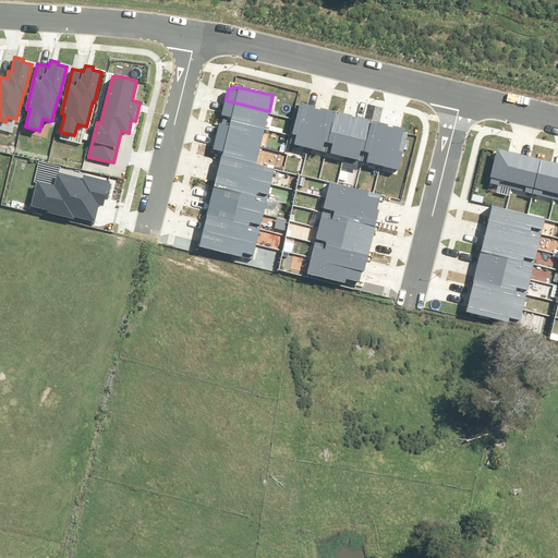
[(231,121),(265,129),(269,111),(226,100),(222,114),(232,117),(231,121)]
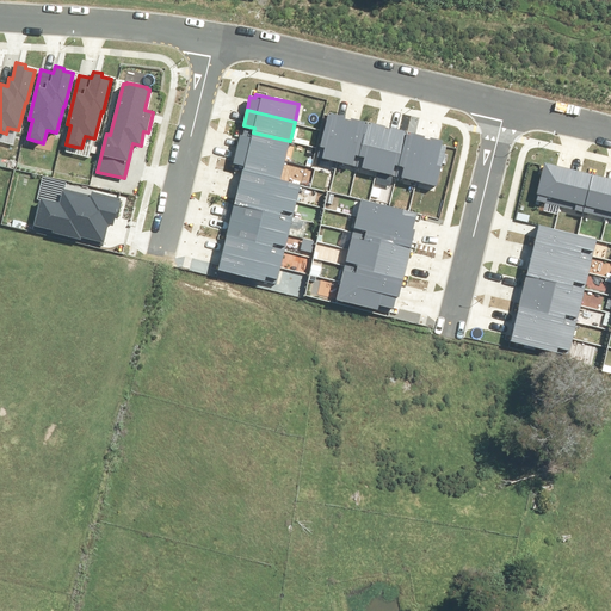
[(338,162),(347,119),(345,118),(345,117),(331,113),(331,115),(327,113),(316,158),(338,162)]
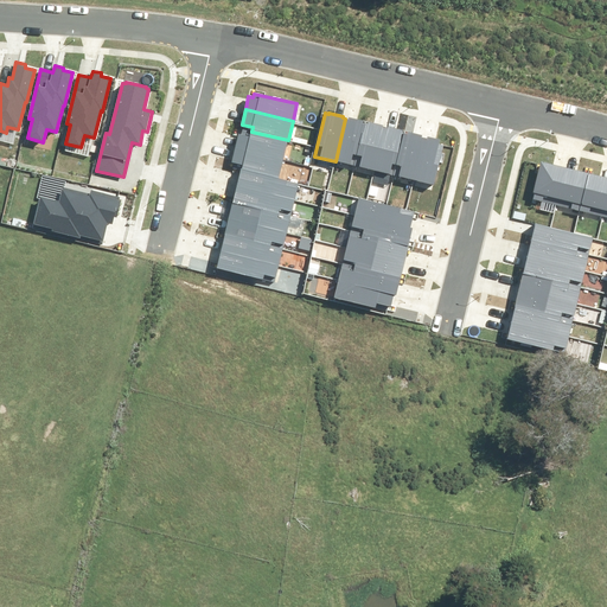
[(336,161),(355,166),(365,123),(363,122),(363,121),(349,117),(349,119),(345,119),(336,161)]
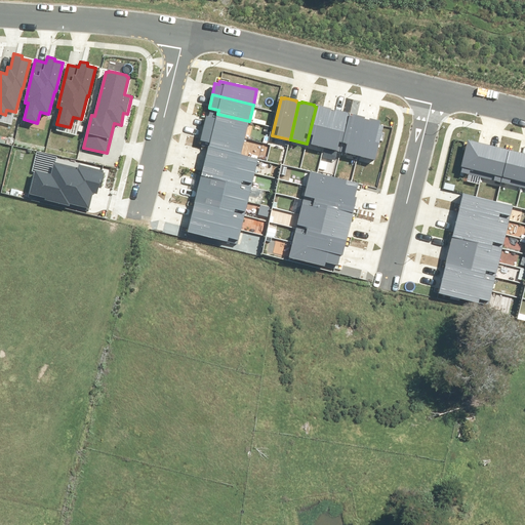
[(307,144),(324,148),(333,111),(331,110),(331,109),(319,105),(318,108),(316,107),(307,144)]
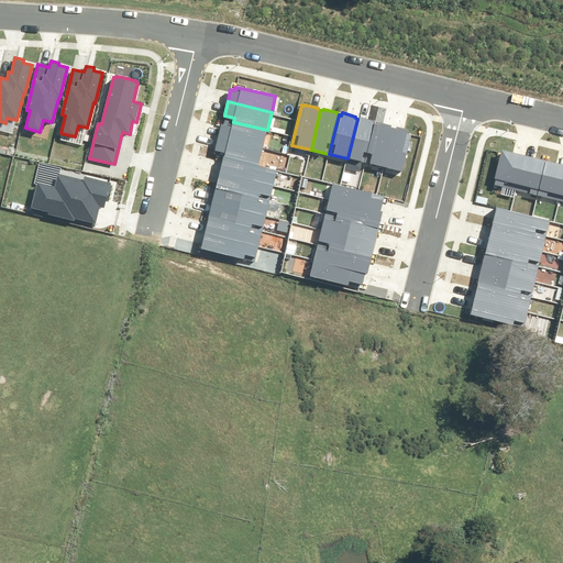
[(366,163),(376,123),(374,123),(374,121),(361,118),(360,119),(357,119),(348,158),(366,163)]
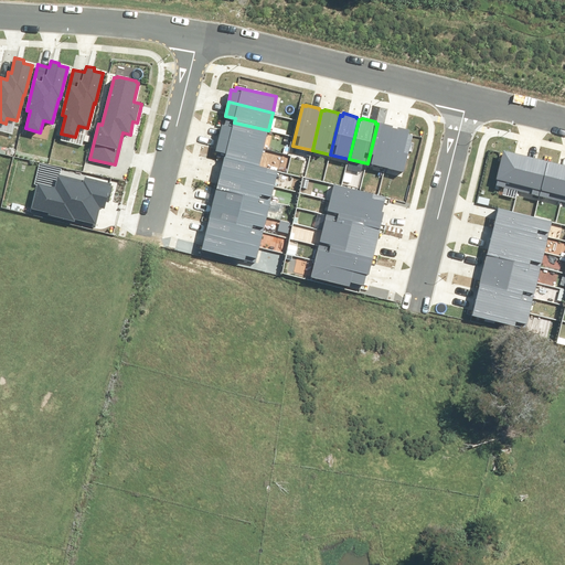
[(219,139),(264,150),(268,130),(234,123),(233,127),(222,125),(219,139)]
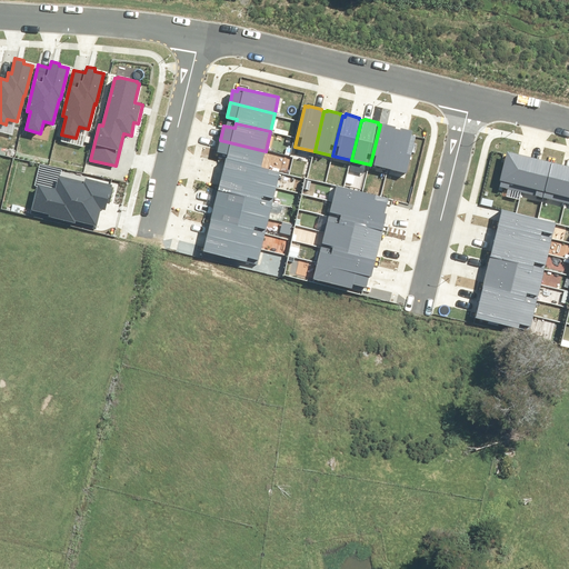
[(387,168),(397,129),(396,129),(397,127),(382,123),(381,126),(380,125),(370,165),(387,168)]
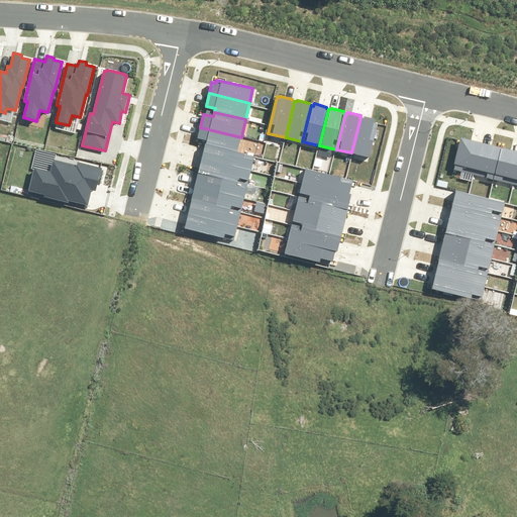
[(360,117),(351,152),(370,158),(378,123),(374,122),(375,119),(365,116),(364,118),(360,117)]
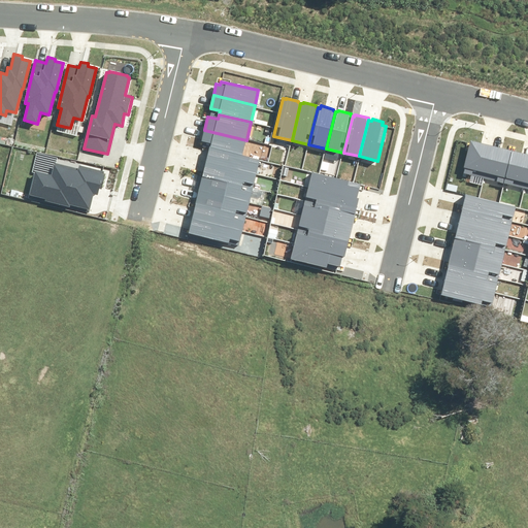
[(209,147),(242,155),(246,140),(204,130),(201,141),(211,143),(209,147)]
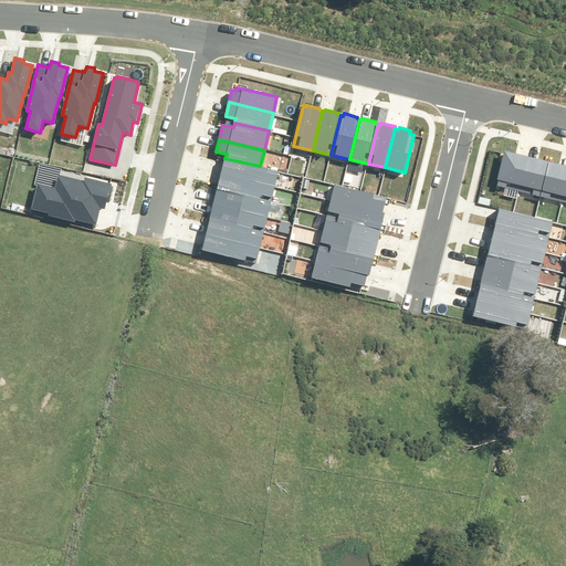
[(517,191),(526,156),(504,150),(498,179),(499,180),(498,186),(517,191)]
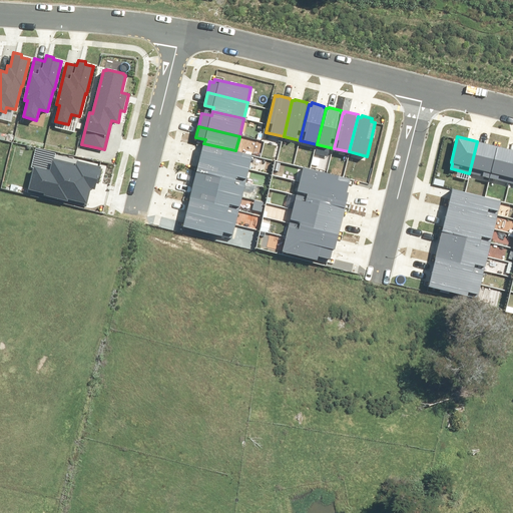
[(490,178),(498,146),(477,141),(469,173),(490,178)]
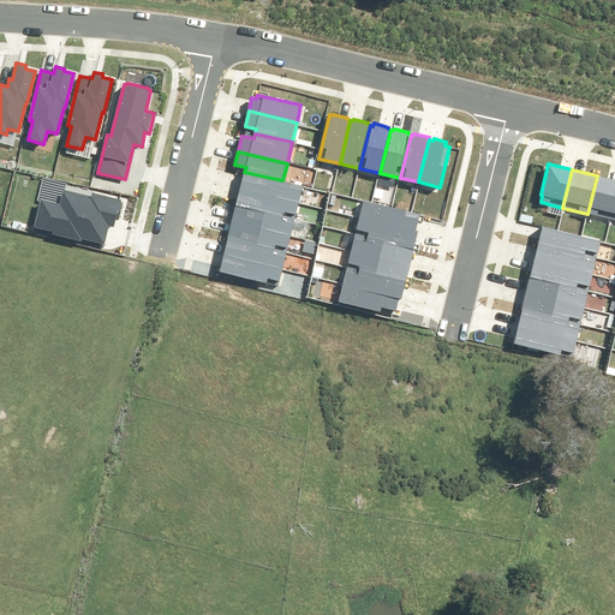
[(240,189),(299,203),(303,186),(282,180),(244,172),(240,189)]
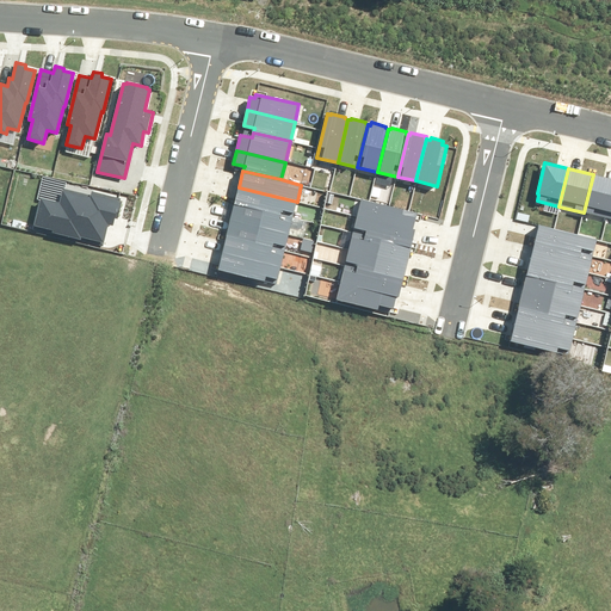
[(606,217),(610,198),(610,178),(593,174),(584,213),(606,217)]
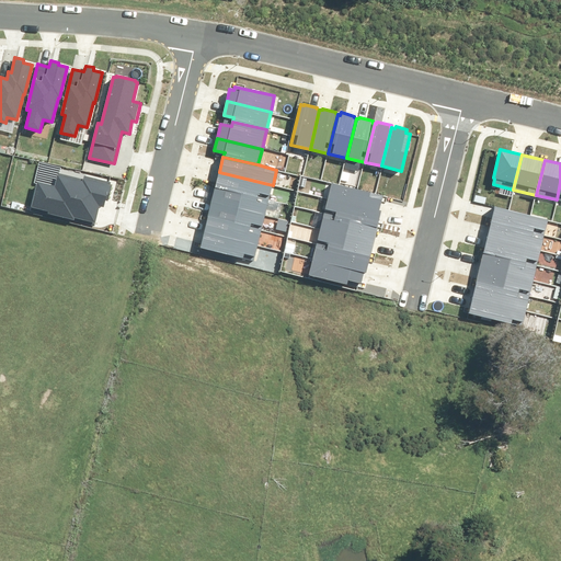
[(216,187),(268,201),(273,185),(219,172),(216,187)]
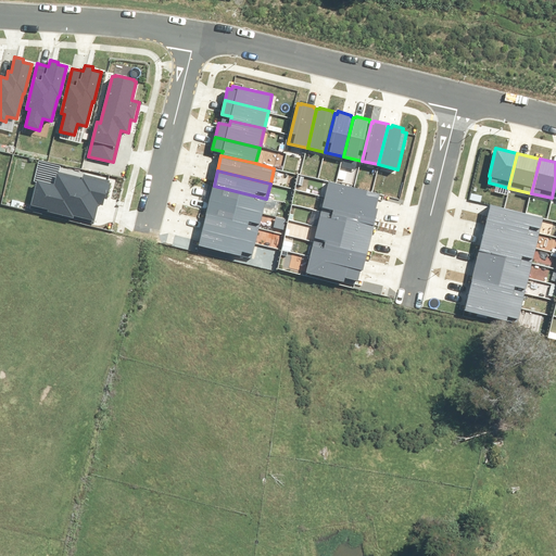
[(37,180),(30,205),(47,210),(47,211),(74,217),(74,216),(95,220),(99,204),(103,205),(104,199),(108,199),(112,182),(109,182),(110,180),(84,174),(83,178),(57,172),(54,184),(37,180)]
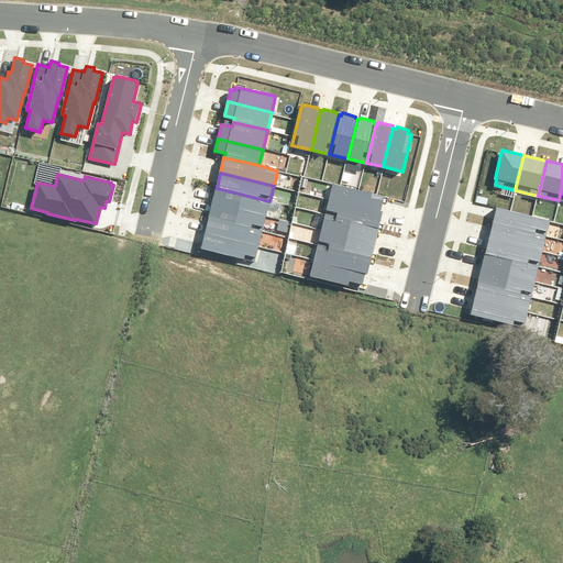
[(333,184),(330,198),(381,210),(385,197),(333,184)]
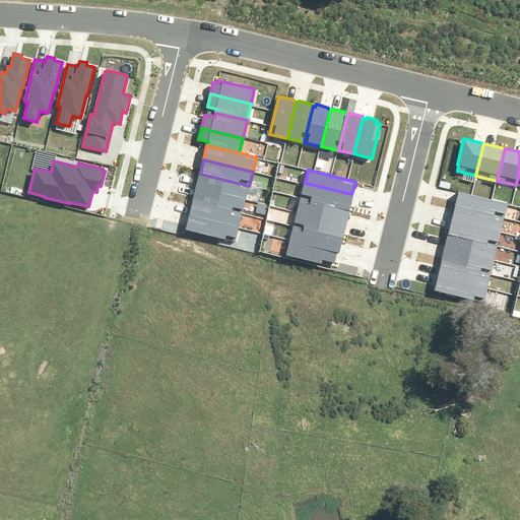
[(196,188),(245,200),(249,186),(200,174),(196,188)]
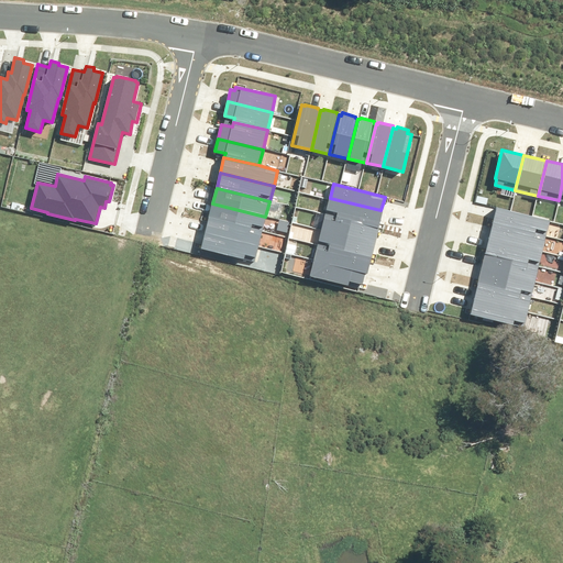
[(330,198),(326,213),(379,228),(384,211),(381,210),(330,198)]
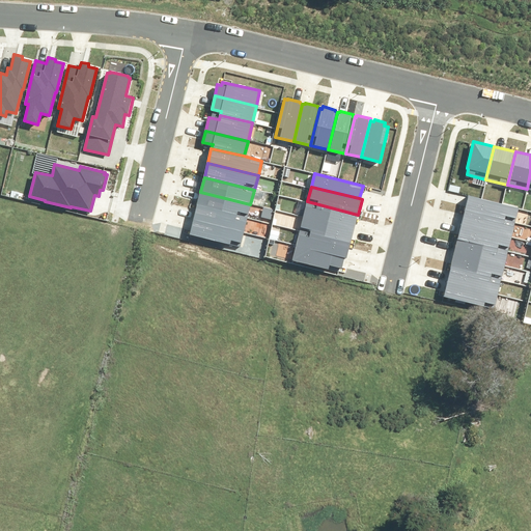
[(197,206),(247,218),(250,204),(200,192),(197,206)]
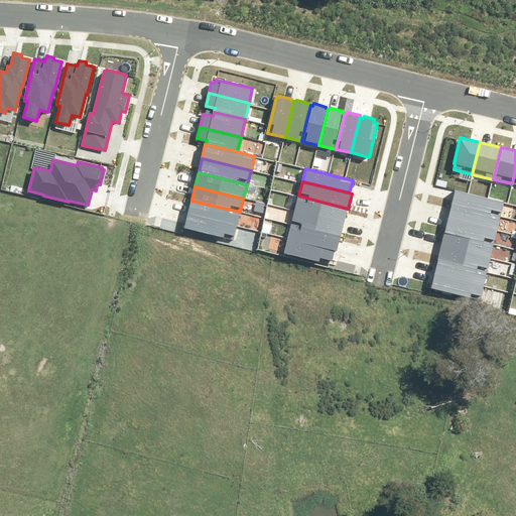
[(453,205),(501,217),(505,203),(456,190),(453,205)]
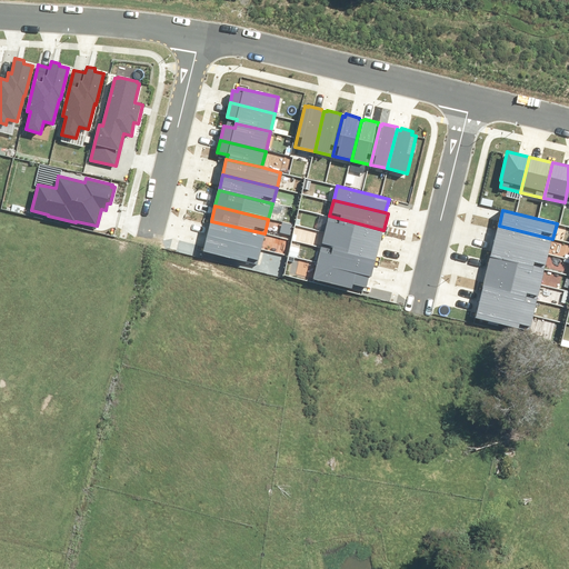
[(326,232),(379,246),(383,230),(329,216),(326,232)]
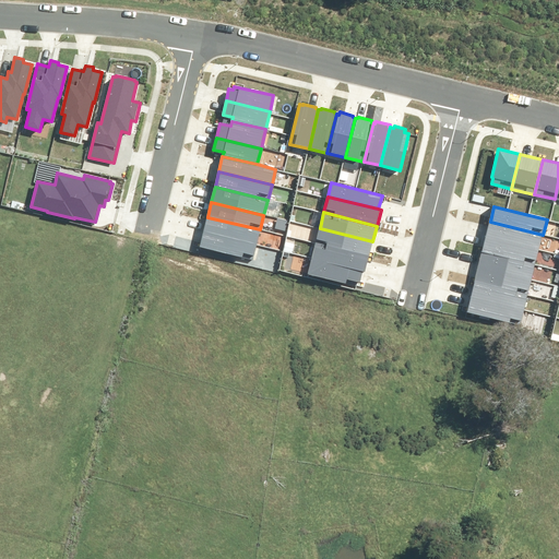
[(203,232),(257,244),(260,229),(207,217),(203,232)]
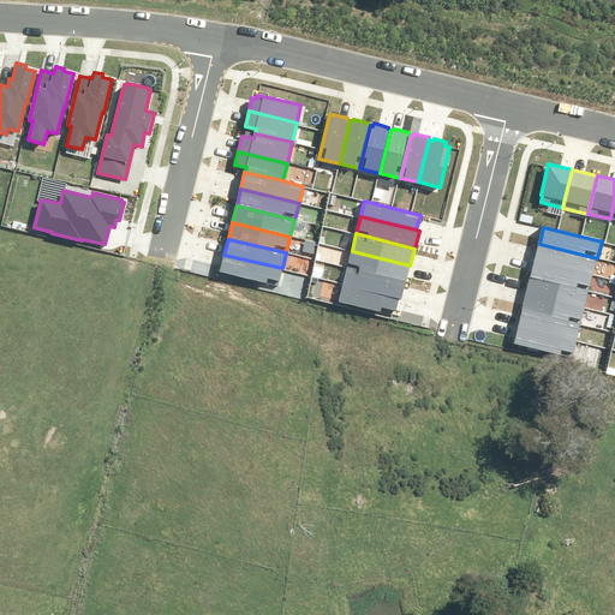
[(535,260),(593,274),(597,258),(539,244),(535,260)]
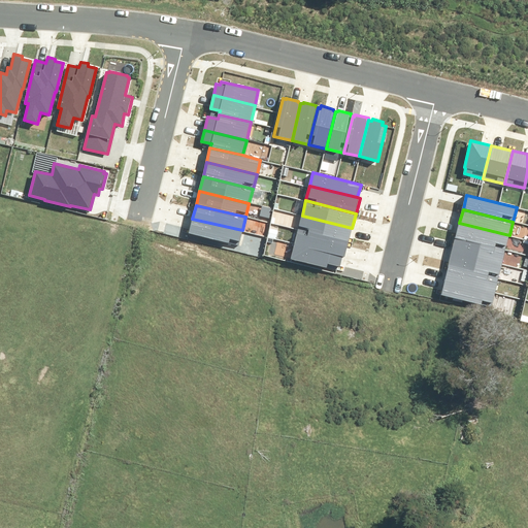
[(302,216),(298,229),(349,241),(352,228),(302,216)]
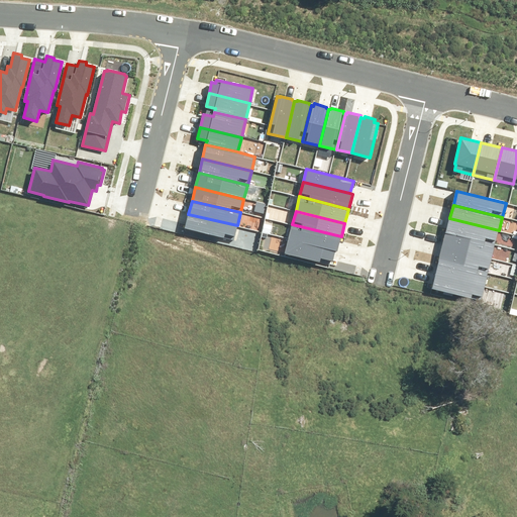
[(185,228),(233,240),(237,225),(188,214),(185,228)]
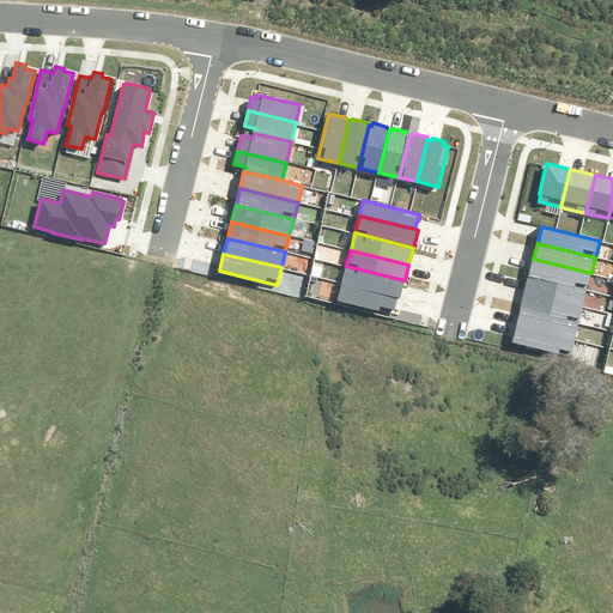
[(529,275),(587,290),(592,273),(533,259),(529,275)]
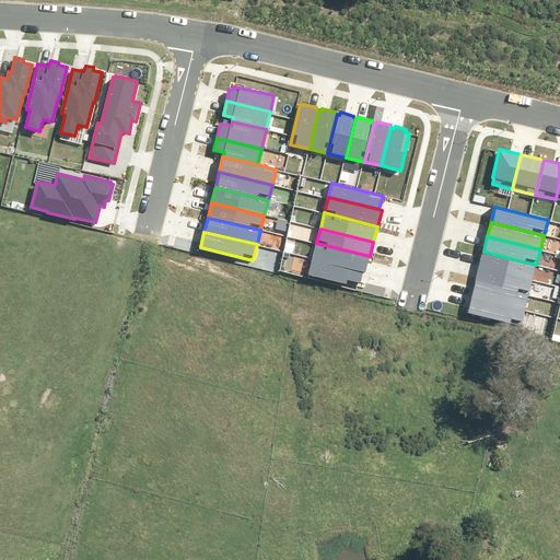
[(312,258),(364,271),(365,272),(370,256),(316,243),(312,258)]
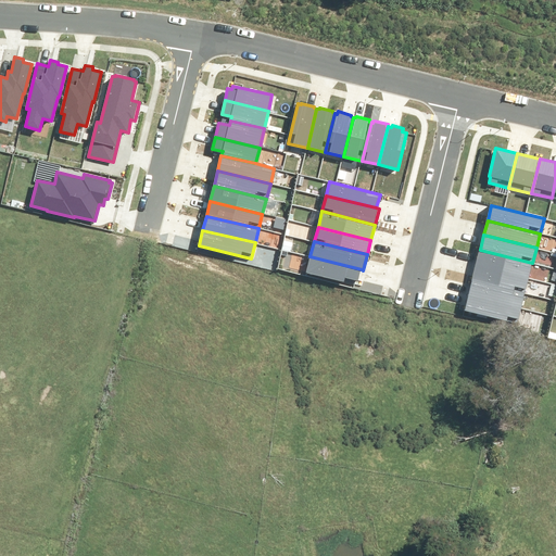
[(476,265),(529,278),(532,263),(480,250),(476,265)]
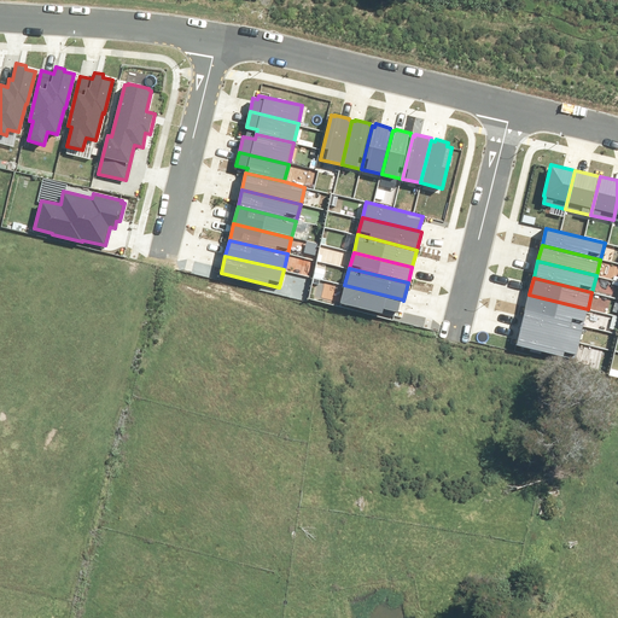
[(340,303),(394,316),(395,312),(398,313),(402,299),(344,285),(340,303)]
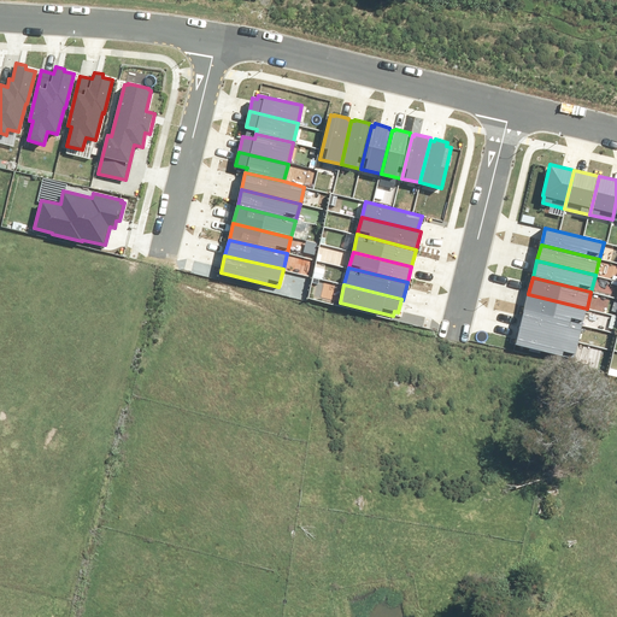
[(523,312),(582,325),(587,309),(528,294),(523,312)]
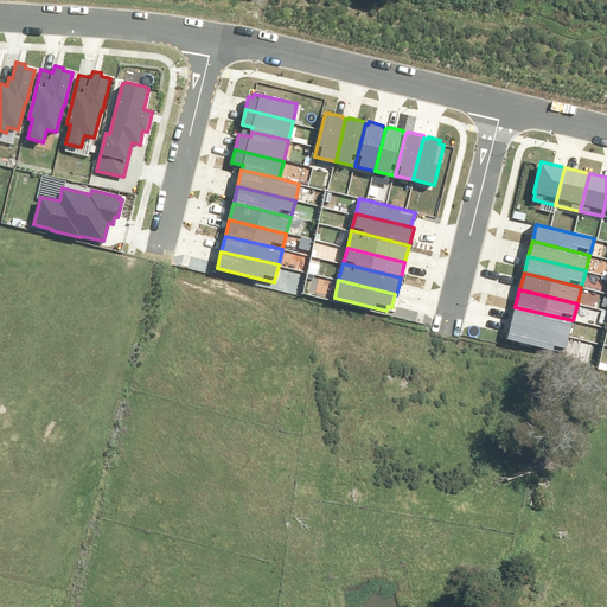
[(511,323),(569,336),(573,320),(515,307),(511,323)]
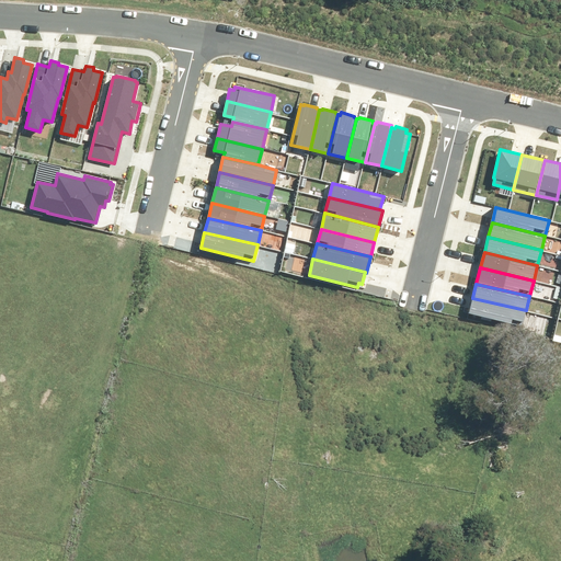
[(469,313),(523,327),(526,310),(472,298),(469,313)]
